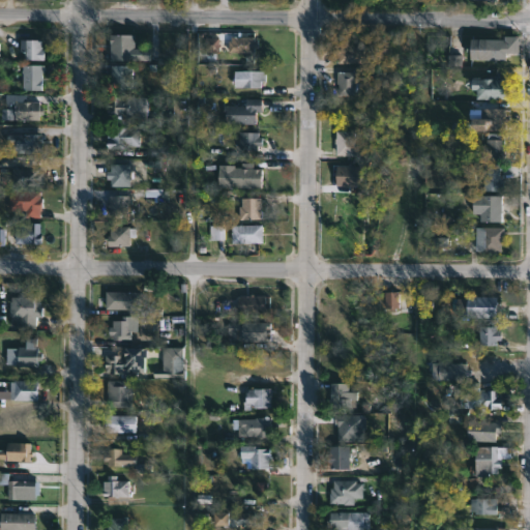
[(135,34),(135,49),(149,49),(149,60),(111,59),(111,34),(135,34)]
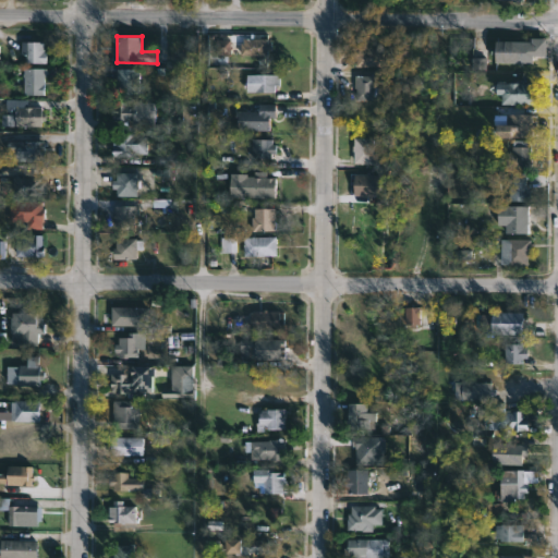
[(270,38),(270,44),(275,44),(275,51),(271,51),(271,56),(242,56),(242,44),(245,44),(245,38),(270,38)]
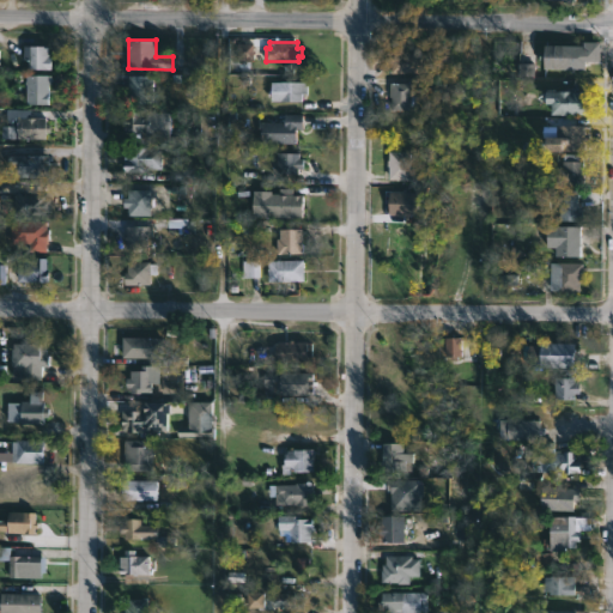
[(583,46),(583,70),(536,68),(538,50),(542,50),(542,44),(583,46)]
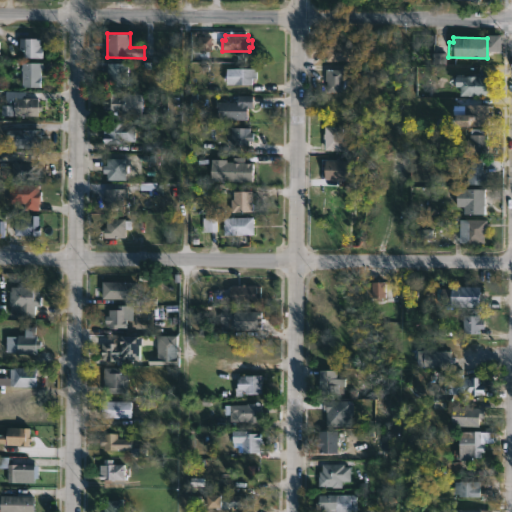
[(42,39),(41,48),(45,48),(45,58),(25,57),(25,49),(20,49),(21,39),(42,39)]
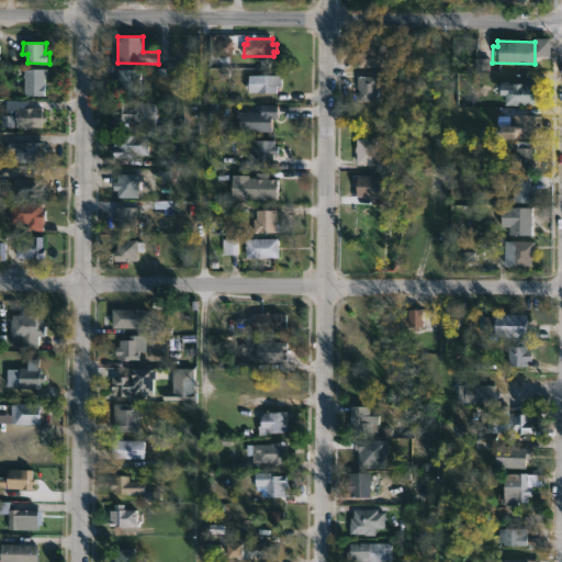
[(374,44),(374,49),(388,49),(389,66),(360,67),(360,53),(364,53),(364,44),(374,44)]
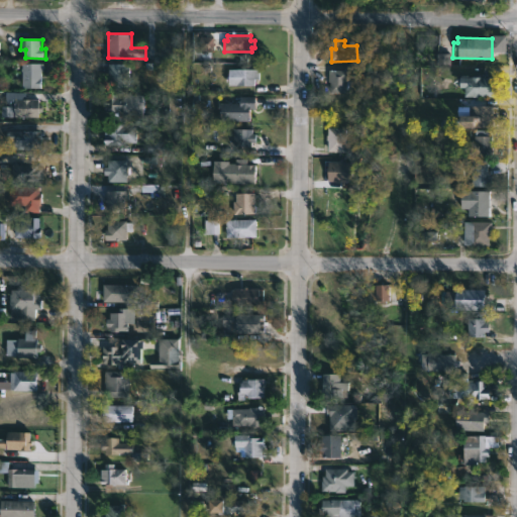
[(43,71),(44,89),(24,88),(24,71),(23,71),(24,64),(44,64),(44,71),(43,71)]
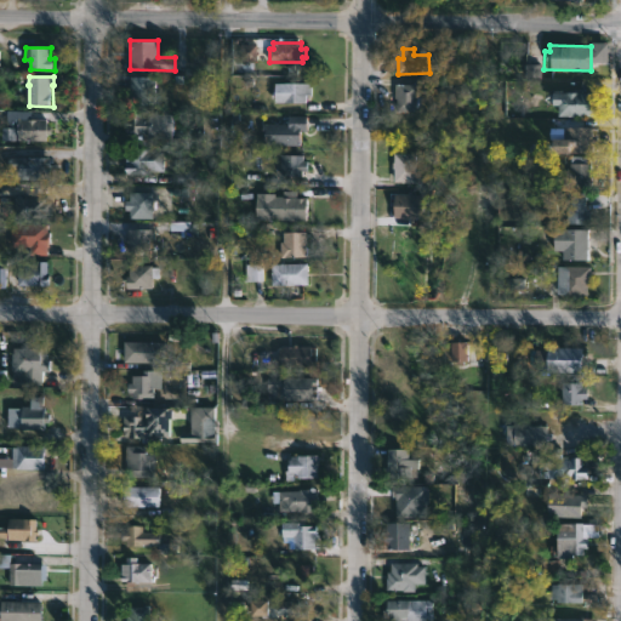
[(158,78),(157,104),(132,104),(132,77),(158,78)]
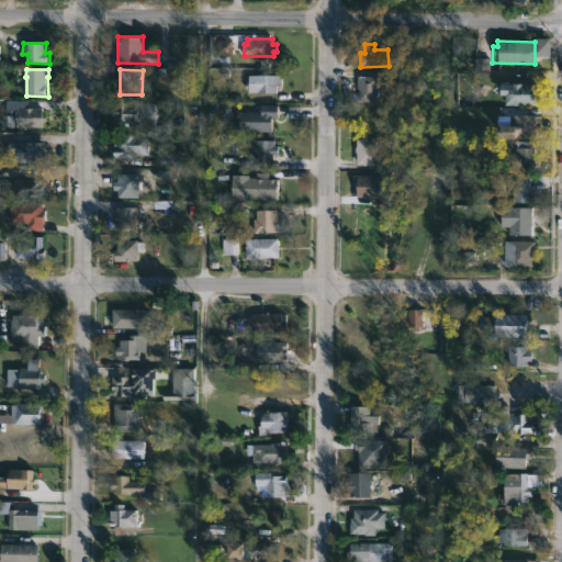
[(280,86),(280,93),(251,93),(251,89),(247,89),(247,82),(251,82),(251,75),(284,75),(284,86),(280,86)]
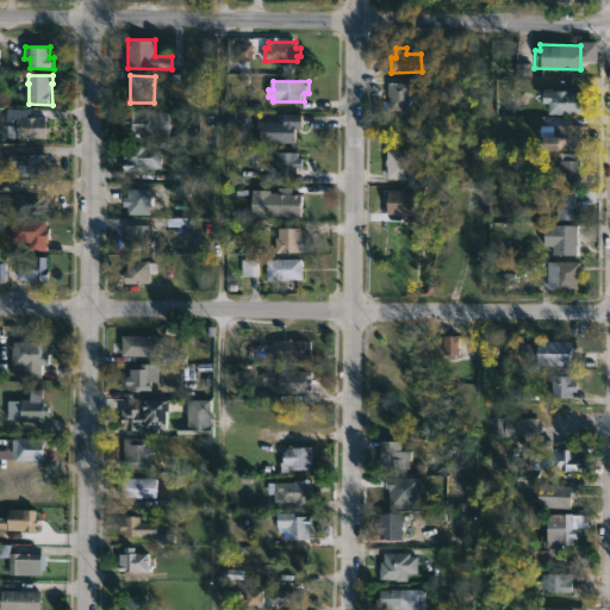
[(412,83),(411,110),(392,110),(392,97),(390,97),(390,82),(412,83)]
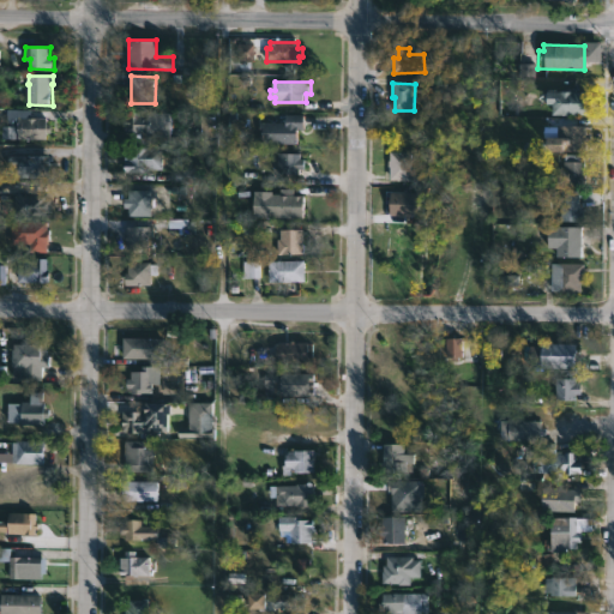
[(560,89),(560,91),(590,91),(590,101),(594,101),(594,115),(565,116),(565,114),(557,114),(557,104),(551,104),(551,89),(560,89)]
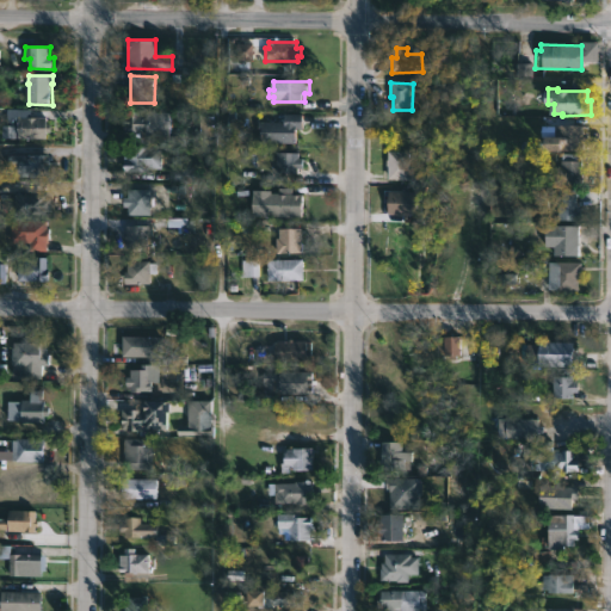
[(54,129),(53,140),(20,139),(22,125),(10,124),(11,109),(35,110),(35,117),(50,118),(50,123),(54,123),(54,129)]
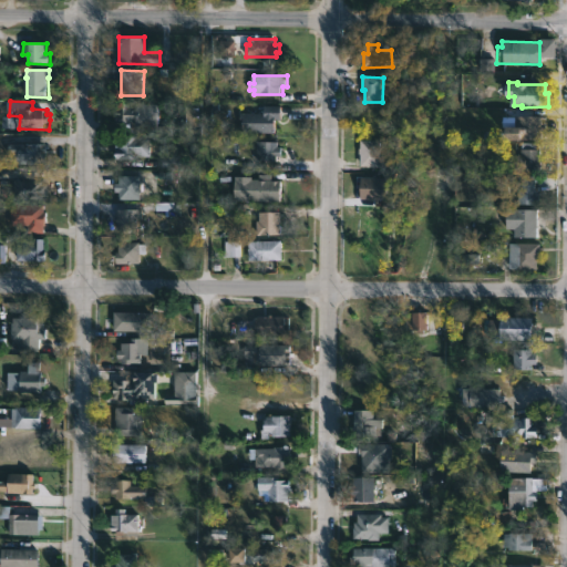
[(131,103),(131,106),(146,106),(146,124),(116,124),(116,113),(121,113),(121,103),(131,103)]
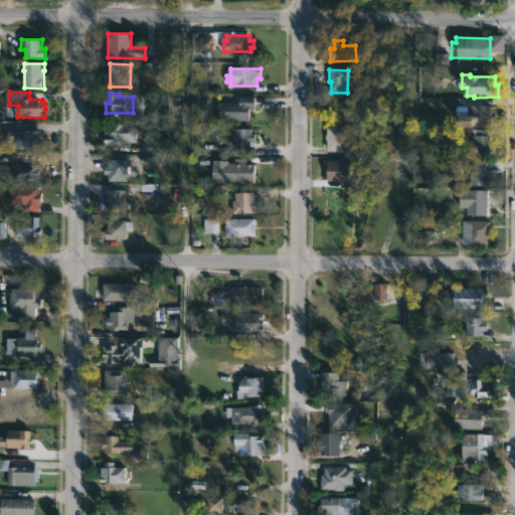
[(252,121),(219,121),(219,103),(240,103),(240,97),(258,97),(258,109),(252,109),(252,121)]
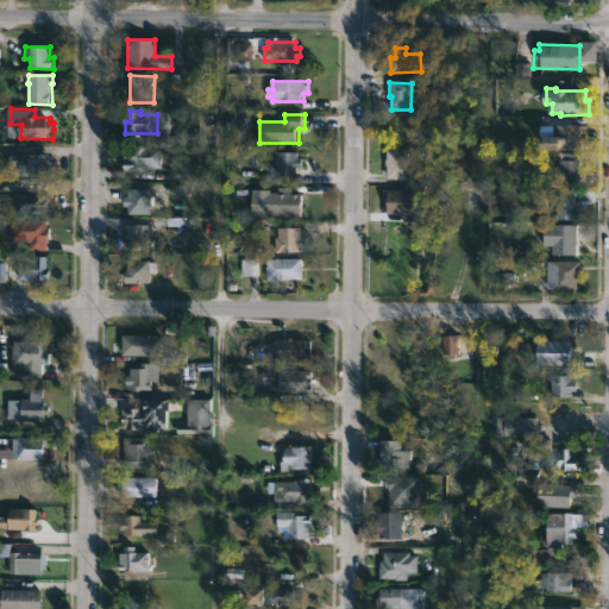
[(581,125),(581,133),(584,133),(584,140),(578,140),(578,150),(538,150),(538,136),(551,136),(551,125),(581,125)]
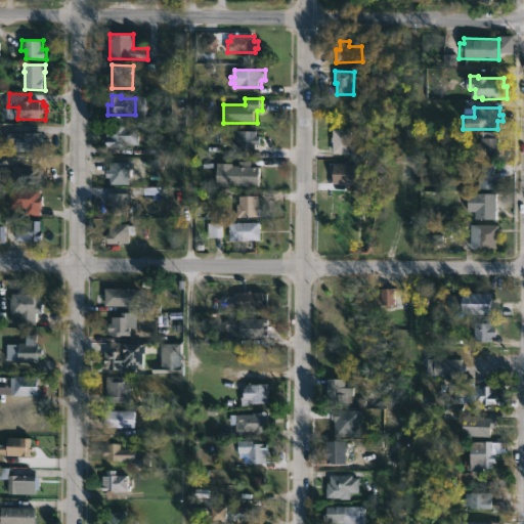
[(140,126),(140,134),(147,134),(147,141),(140,141),(140,147),(107,147),(107,134),(111,134),(111,126),(140,126)]
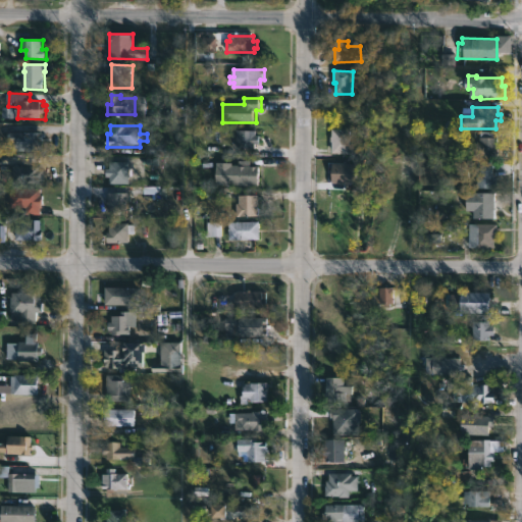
[(257,140),(257,144),(254,144),(254,149),(233,148),(235,128),(252,129),(252,134),(257,135),(257,140)]
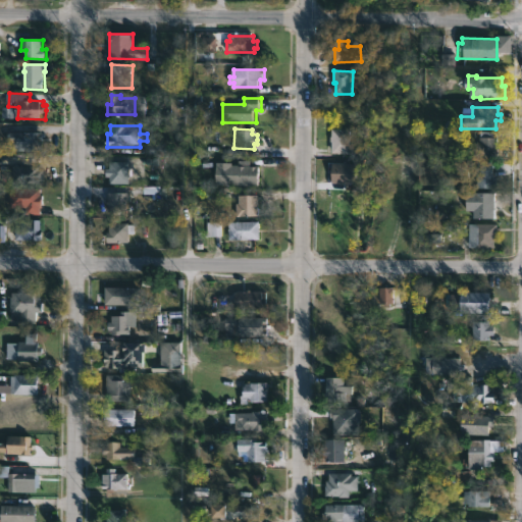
[(352,129),(351,154),(332,153),(333,142),(331,142),(333,128),(352,129)]
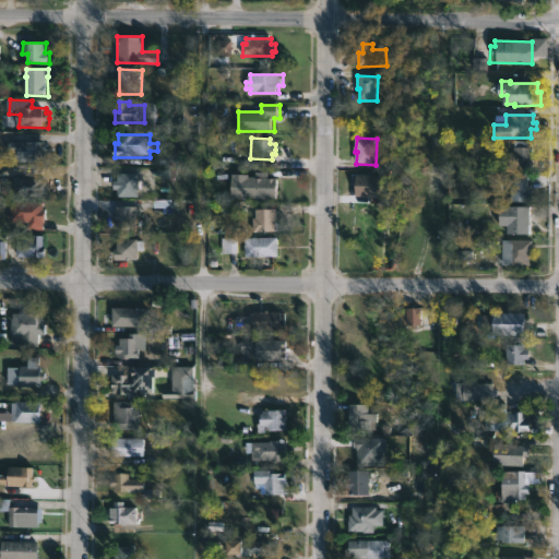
[(530,140),(530,147),(534,147),(535,166),(531,166),(531,168),(511,169),(511,147),(516,147),(516,141),(530,140)]
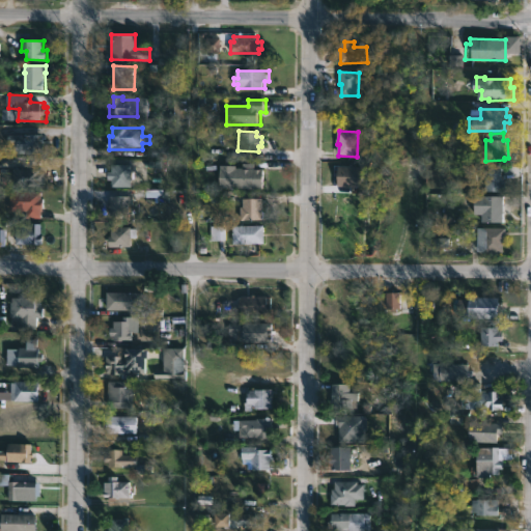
[(43,134),(43,152),(14,154),(14,149),(8,149),(7,135),(43,134)]
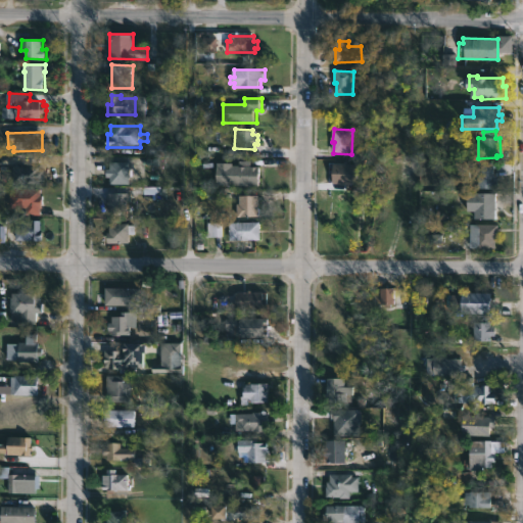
[(41,167),(41,170),(46,170),(45,181),(40,180),(40,184),(14,183),(16,156),(37,156),(37,167),(41,167)]
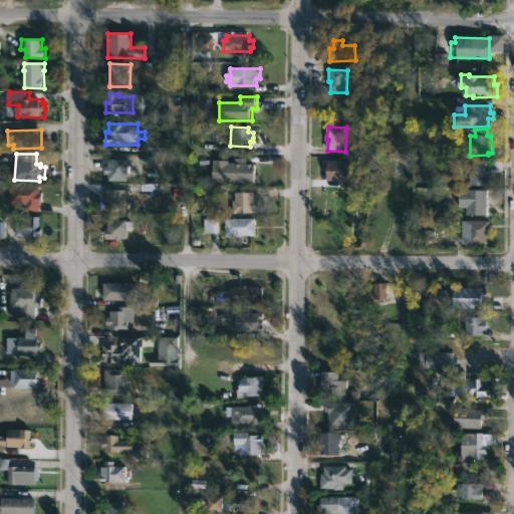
[(129,154),(129,159),(140,159),(140,181),(108,181),(108,175),(105,175),(105,166),(108,166),(108,160),(124,160),(124,154),(129,154)]
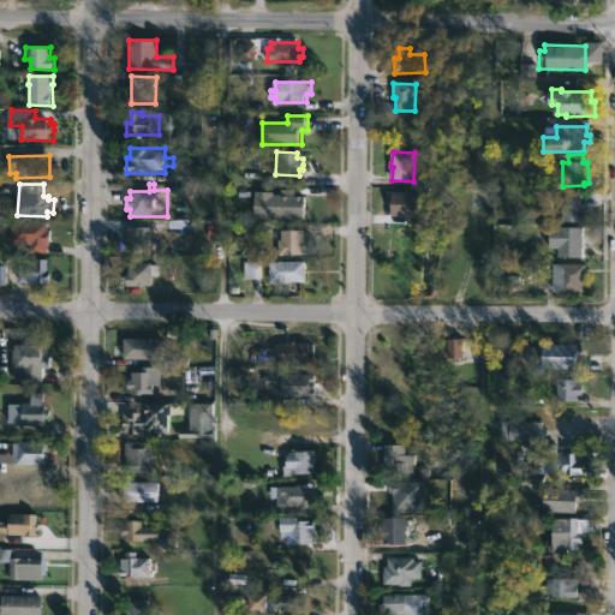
[(292,190),(292,195),(308,196),(308,219),(256,218),(256,192),(275,192),(275,195),(284,195),(284,190),(292,190)]
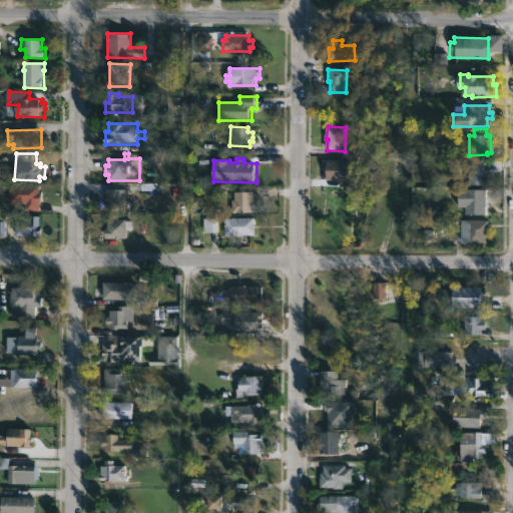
[(486,174),(490,175),(490,184),(471,184),(472,159),(486,159),(486,174)]
